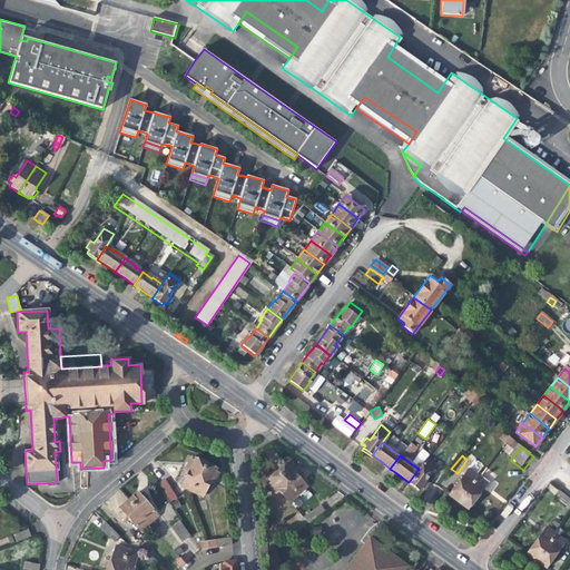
[(179,488),(190,492),(205,463),(194,459),(192,462),(188,461),(186,464),(184,470),(187,471),(179,488)]
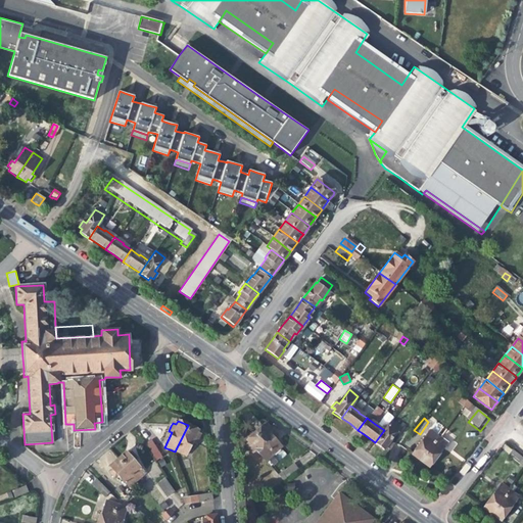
[(390,421),(384,430),(375,442),(374,443),(383,450),(385,447),(388,449),(390,446),(393,443),(389,441),(399,428),(390,421)]
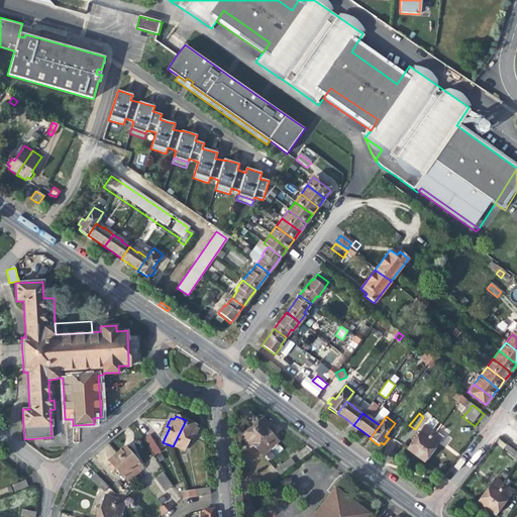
[(195,425),(186,420),(173,446),(183,451),(190,436),(193,438),(196,433),(197,430),(194,428),(195,425)]
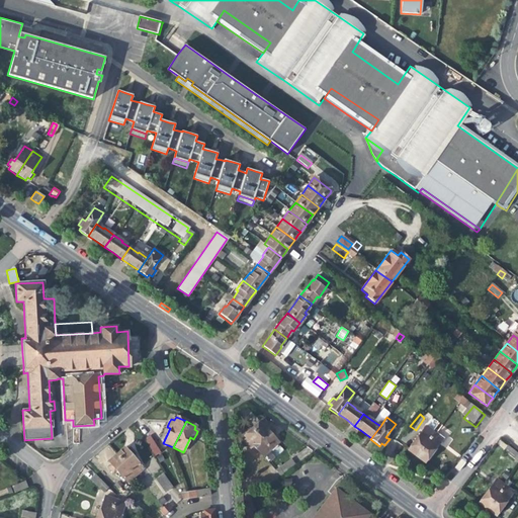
[(260,422),(252,429),(270,450),(271,449),(278,442),(270,433),(266,430),(269,427),(264,422),(261,424),(260,422)]
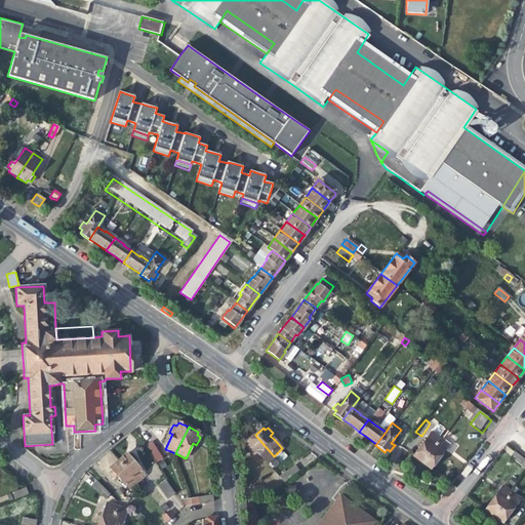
[(414,457),(421,461),(439,438),(431,432),(412,455),(414,457)]
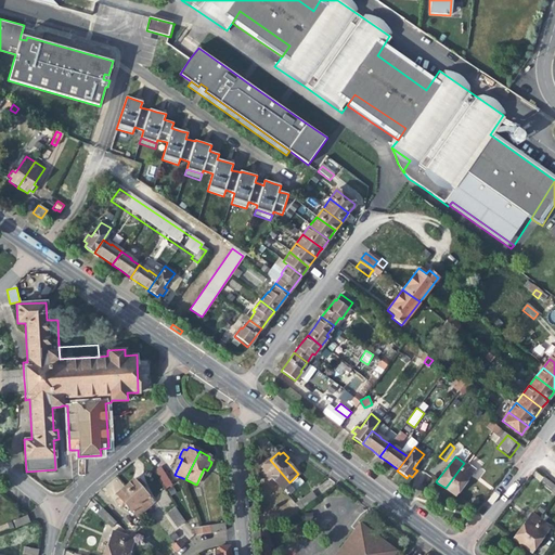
[(282,489),(289,482),(270,460),(261,467),(263,470),(260,473),(266,479),(269,476),(282,489)]
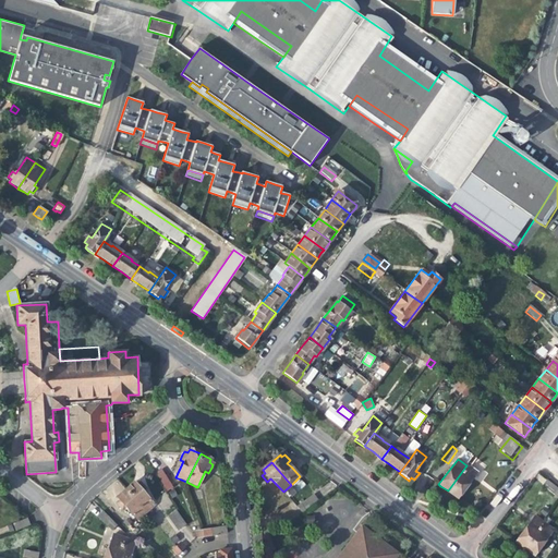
[(476,473),(466,465),(448,490),(457,498),(473,477),(476,473)]
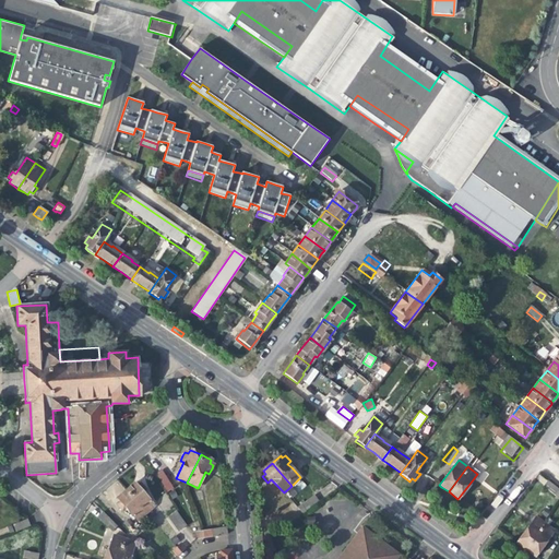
[(154,475),(163,487),(169,483),(162,471),(154,475)]
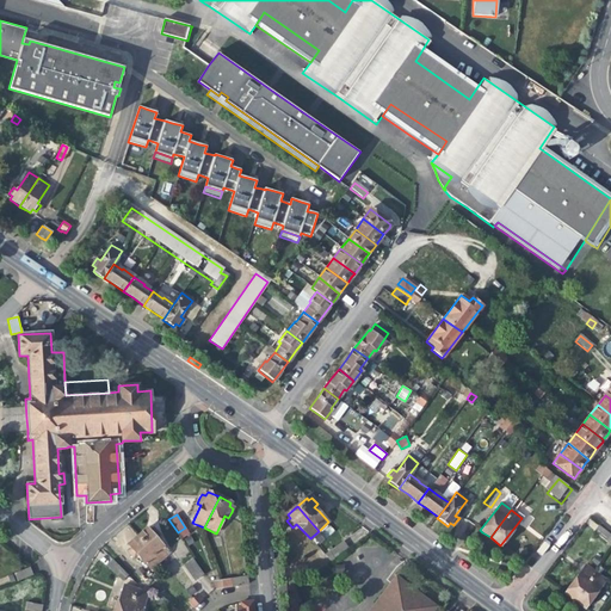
[(603,538),(603,537),(608,532),(596,523),(591,529),(603,538)]
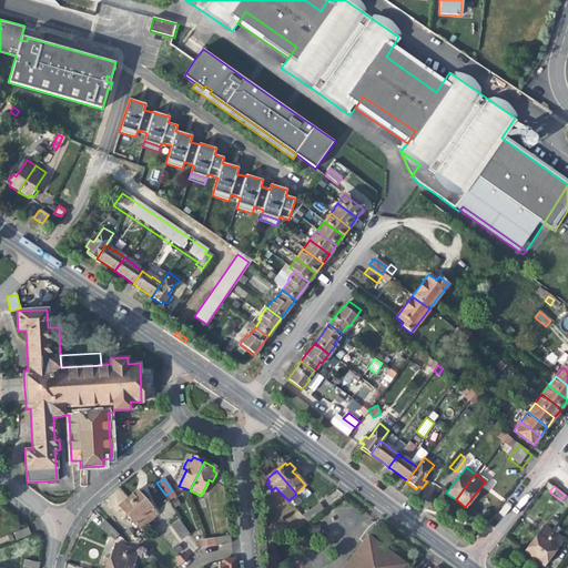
[(332,493),(325,488),(316,500),(322,506),(332,493)]
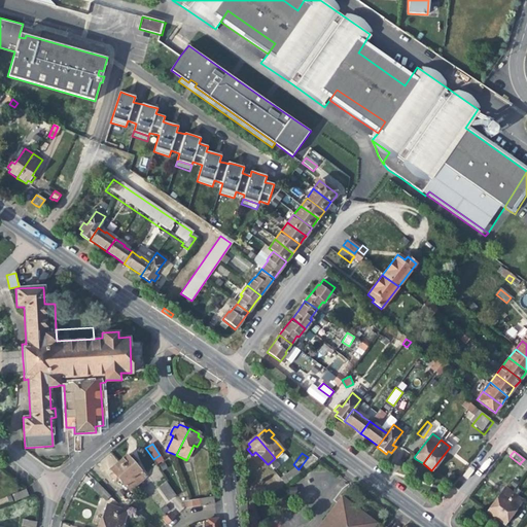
[(126,456),(117,463),(137,484),(144,478),(134,464),(136,462),(131,456),(129,459),(126,456)]
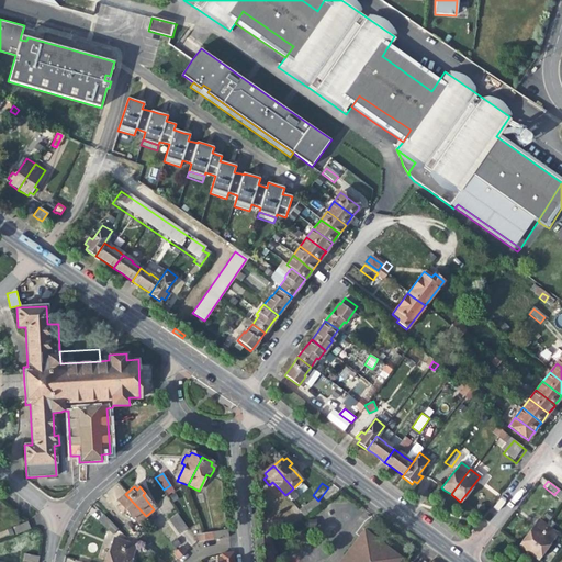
[(136,524),(146,516),(125,494),(116,502),(120,505),(116,507),(119,509),(122,513),(124,510),(136,524)]
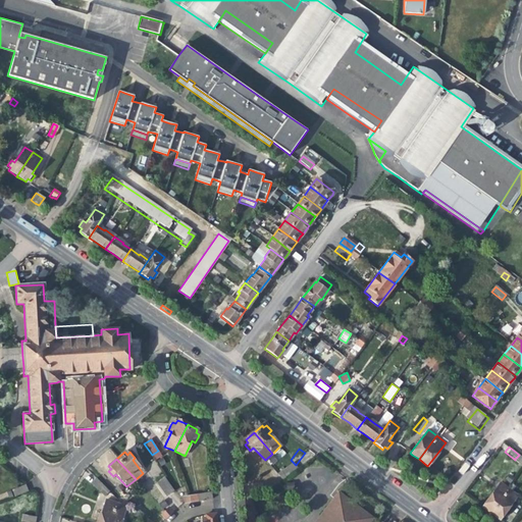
[(95,479),(91,484),(100,493),(106,489),(95,479)]
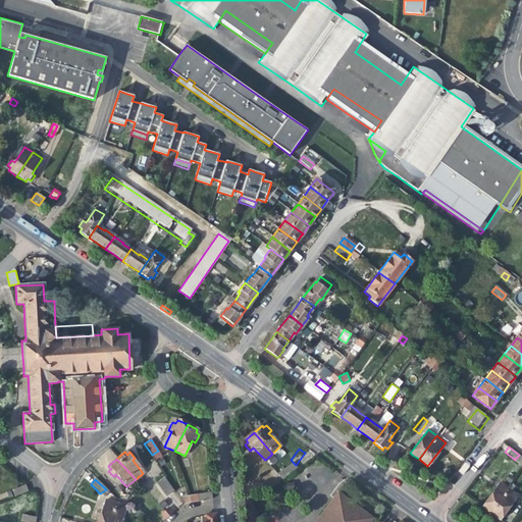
[(176,496),(168,481),(161,486),(169,500),(176,496)]
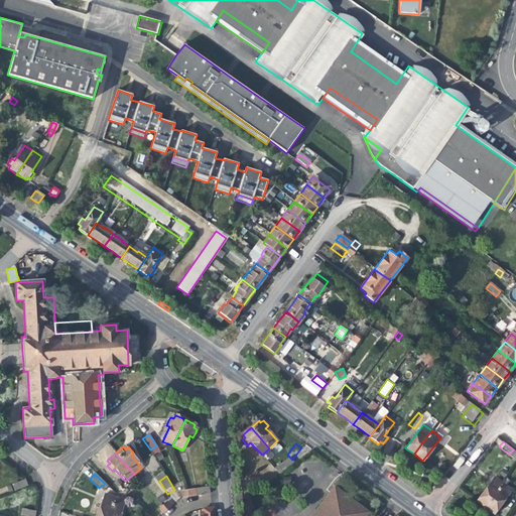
[(476,501),(485,507),(502,483),(494,477),(485,489),(476,501)]
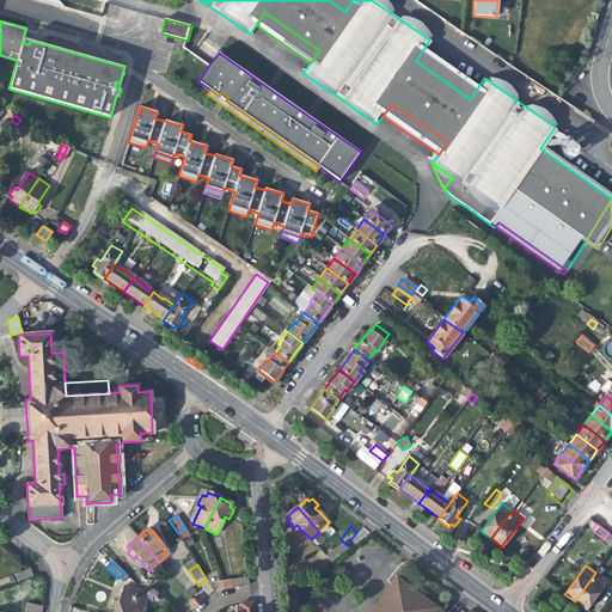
[(16,582),(31,576),(29,569),(13,575),(16,582)]
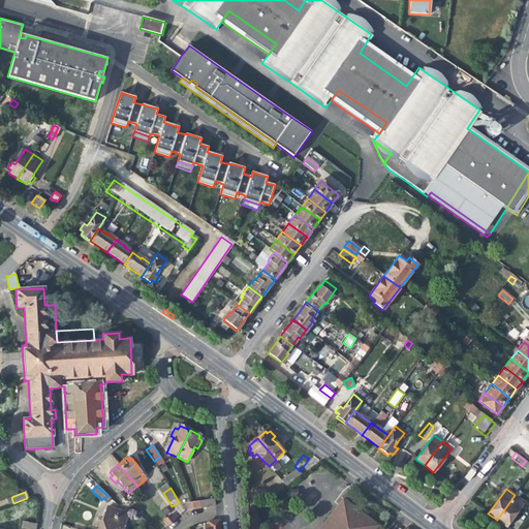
[(524,502),(515,495),(497,520),(506,526),(511,518),(524,502)]
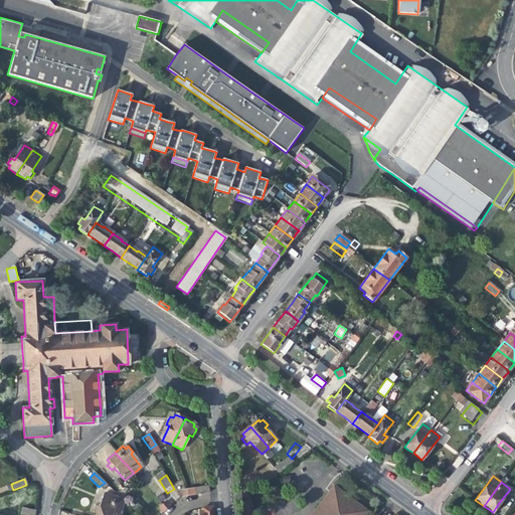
[(194,488),(195,494),(208,492),(207,486),(194,488)]
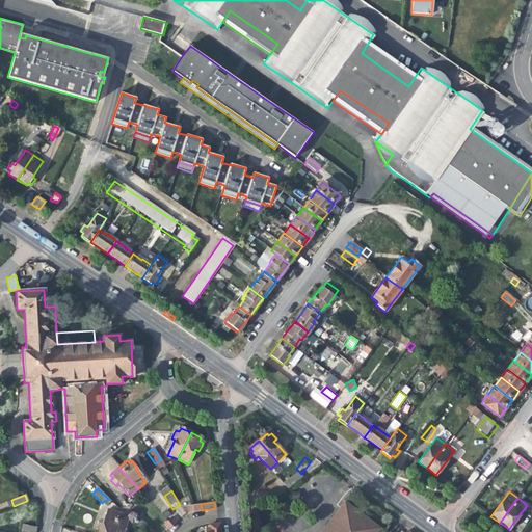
[(322,531),(374,531),(377,529),(345,503),(322,531)]
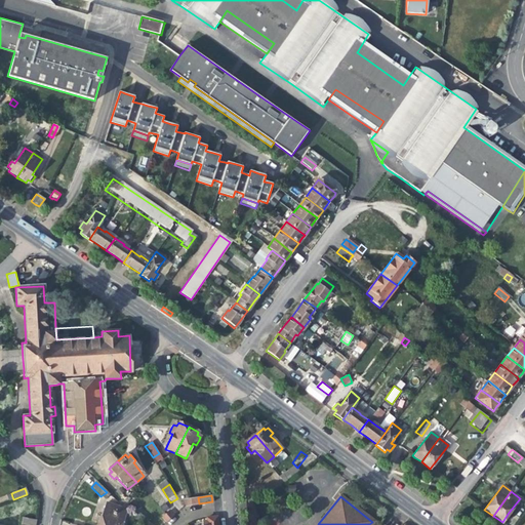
[(102,518),(97,524),(110,524),(116,508),(107,503),(102,518)]
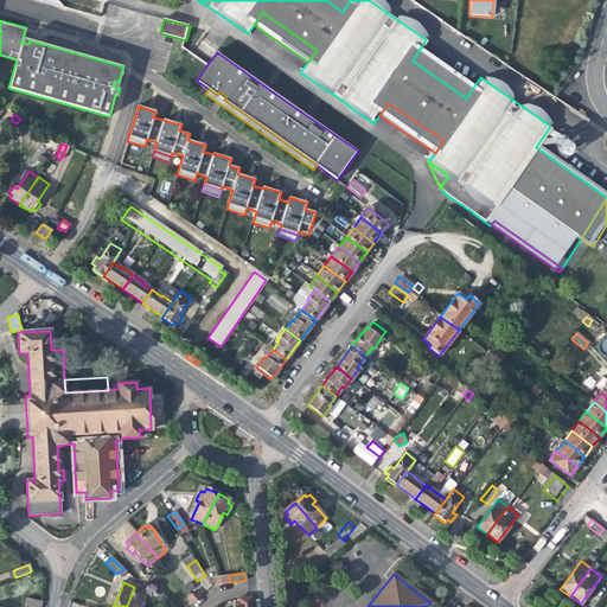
[(200,586),(196,590),(200,595),(206,590),(200,586)]
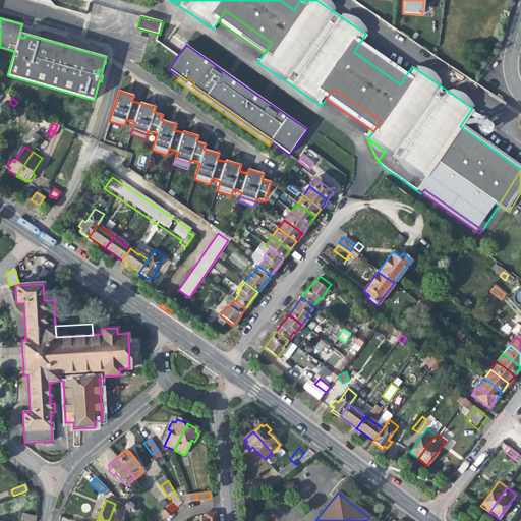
[(119,505),(115,504),(109,520),(119,520),(125,507),(119,505)]
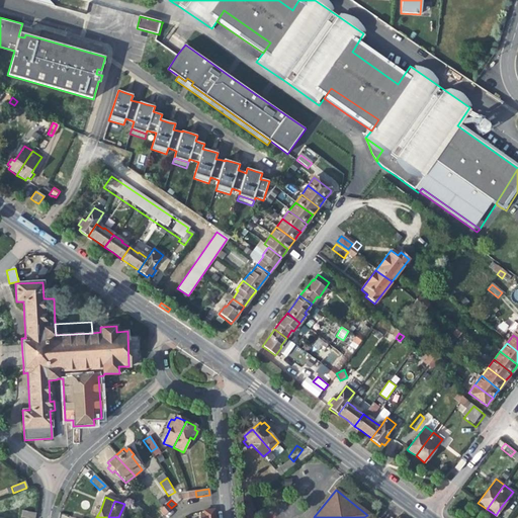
[(134,504),(128,510),(139,517),(141,517),(145,513),(134,504)]
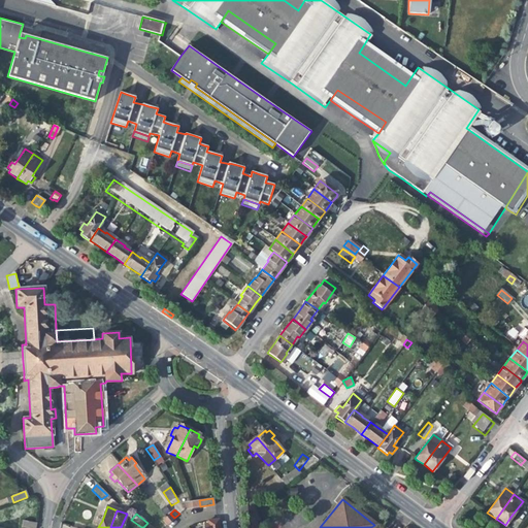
[(170,514),(166,517),(170,522),(174,518),(170,514)]
